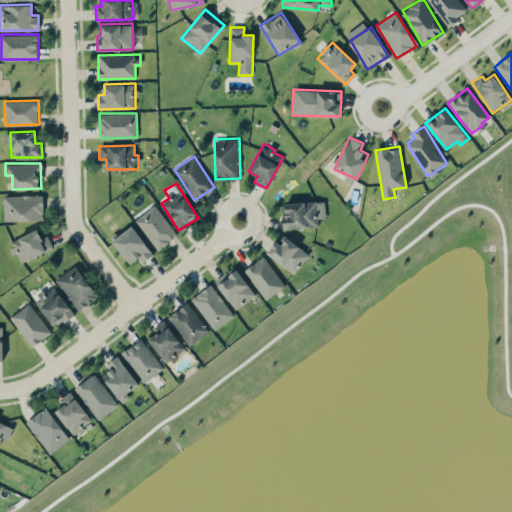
[(42,194),(3,195),(4,220),(43,220),(42,194)]
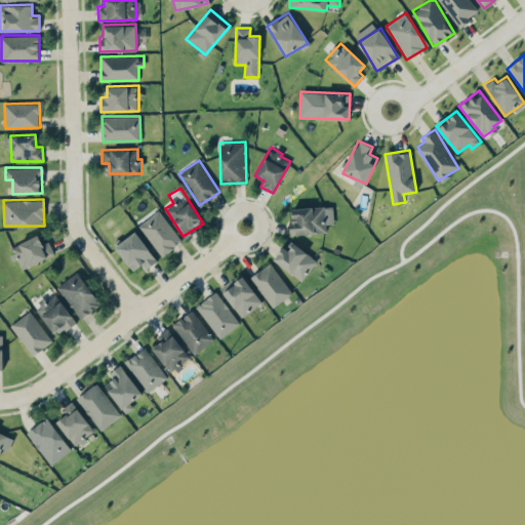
[(290,208),(291,234),(326,232),(326,224),(333,224),(332,205),(290,208)]
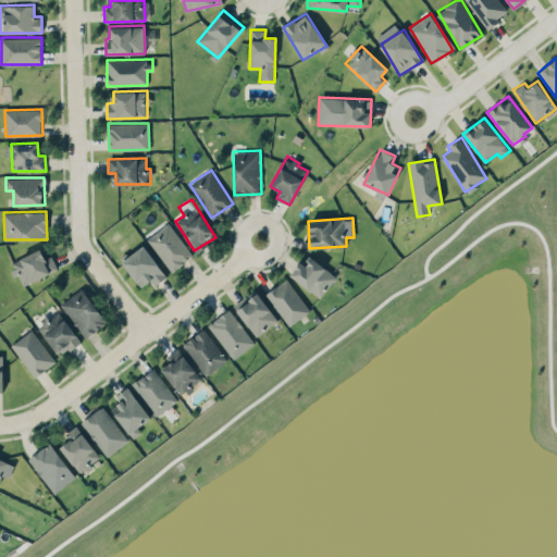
[(148,236),(169,271),(192,258),(171,223),(148,236)]
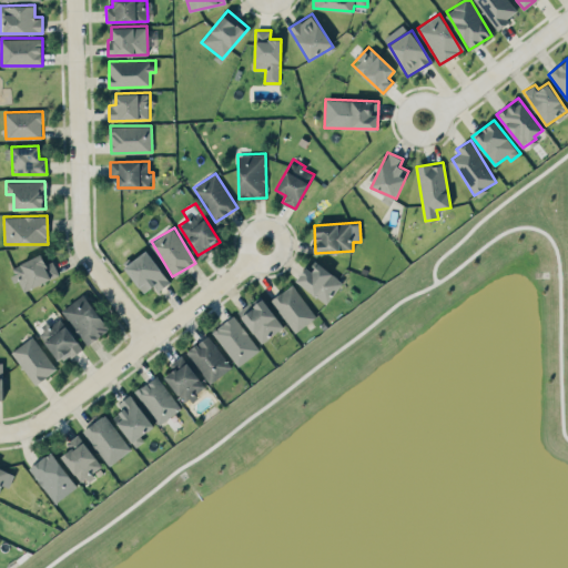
[(124,265),(142,292),(153,285),(156,291),(169,283),(148,250),(124,265)]
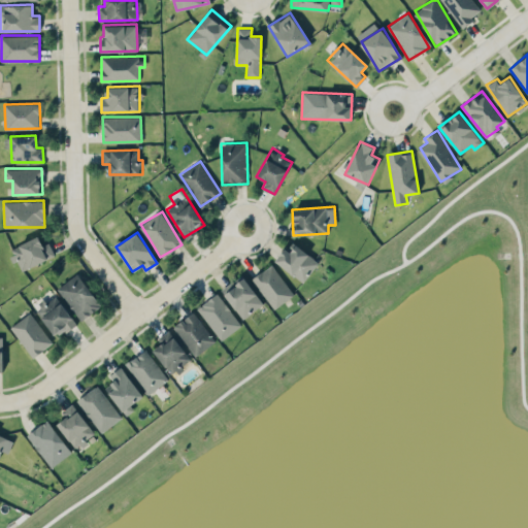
[(17,261),(22,270),(55,254),(48,242),(42,245),(37,235),(9,250),(14,261),(17,261)]
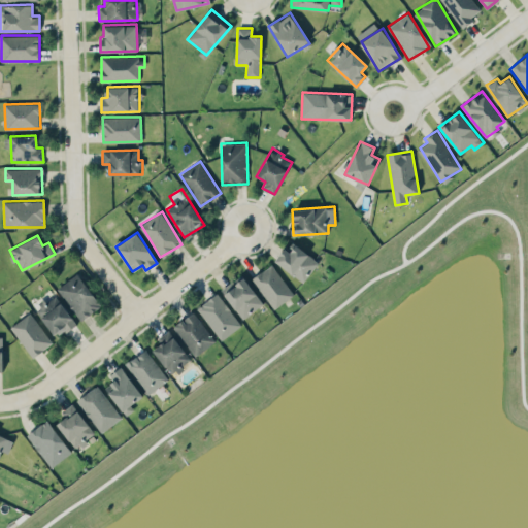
[(274,260),(302,282),(319,262),(297,244),(290,253),(285,248),(274,260)]
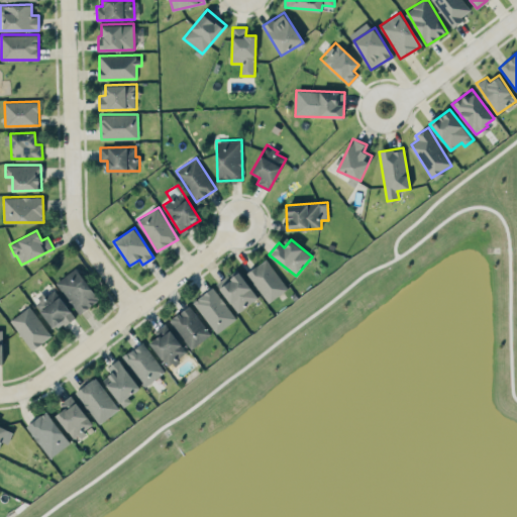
[(247,271),(268,302),(287,289),(267,259),(247,271)]
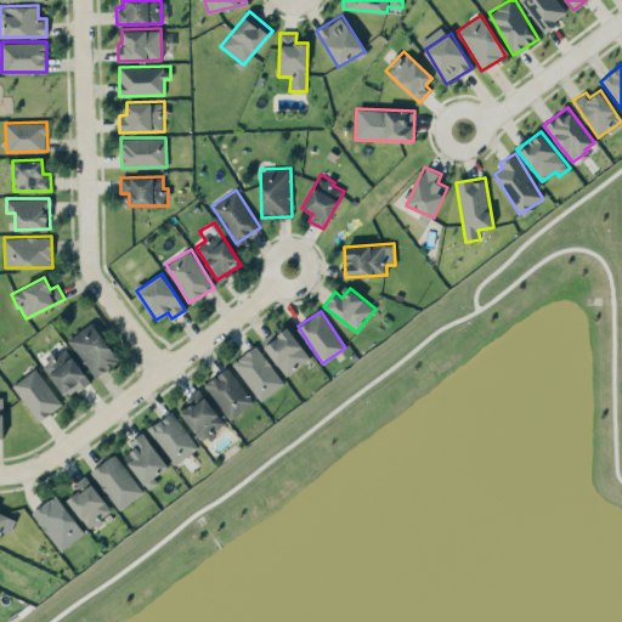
[(120,358),(90,321),(67,339),(96,377),(120,358)]
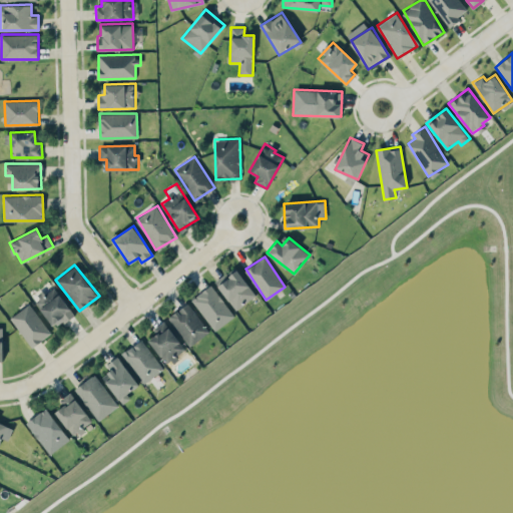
[(217,280),(234,309),(254,297),(237,268),(217,280)]
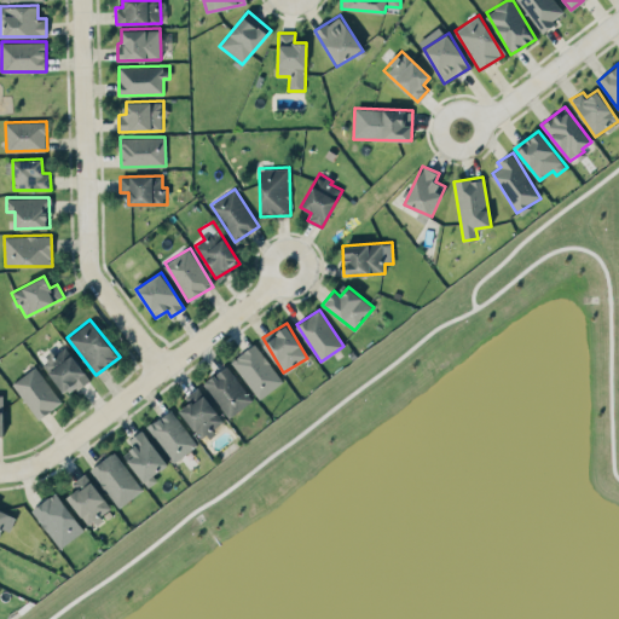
[(283,380),(254,343),(231,362),(260,398),(283,380)]
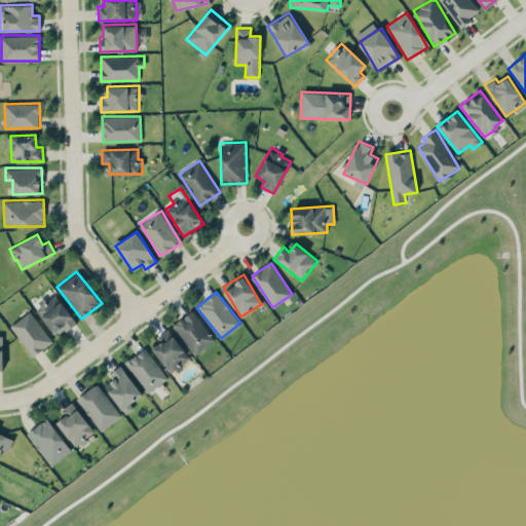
[(75,323),(58,293),(36,305),(53,335),(75,323)]
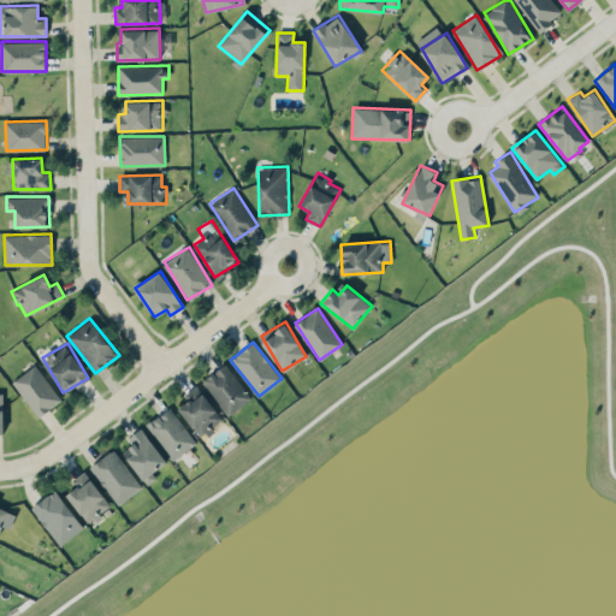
[(229,415),(252,397),(225,363),(202,381),(229,415)]
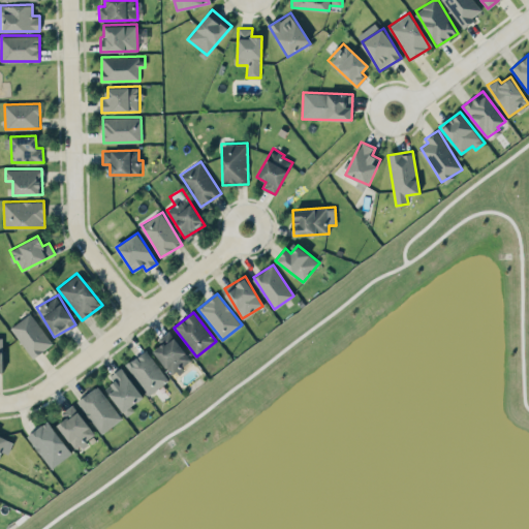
[(51,345),(32,313),(11,325),(30,358),(51,345)]
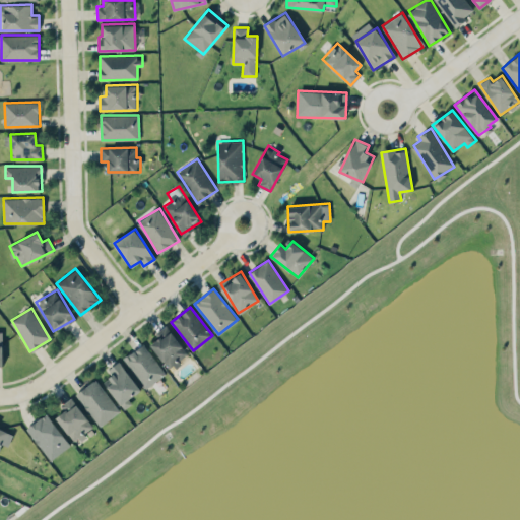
[(150,343),(169,369),(189,354),(167,324),(154,333),(158,338),(150,343)]
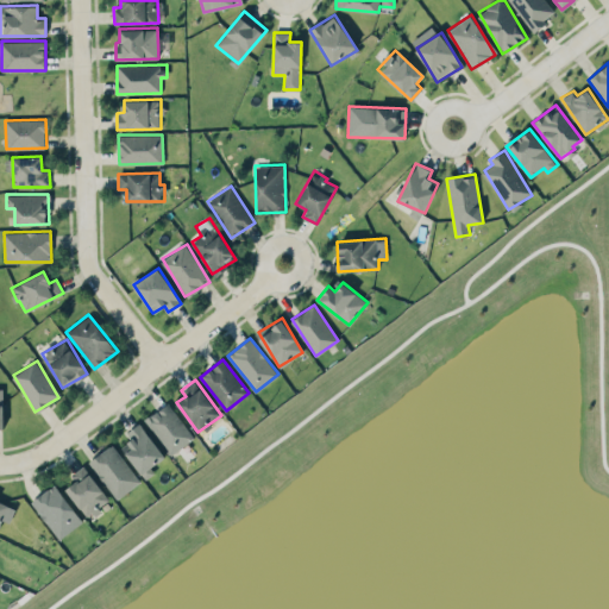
[(146,415),(167,454),(192,440),(171,402),(146,415)]
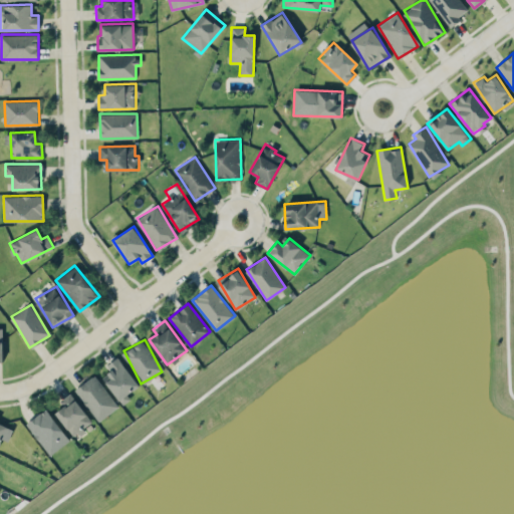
[(102,375),(122,404),(131,399),(126,394),(139,386),(118,356),(106,364),(110,370),(102,375)]
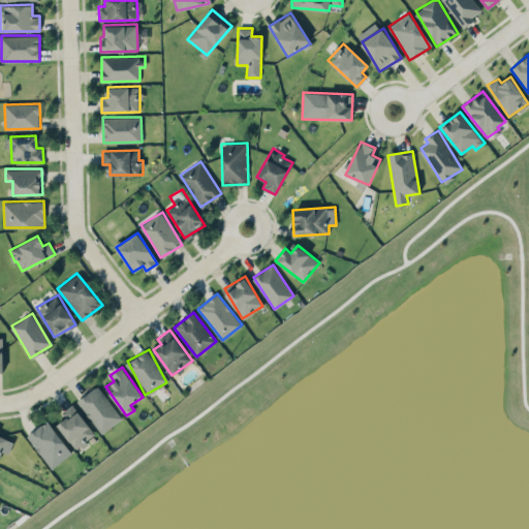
[(120,421),(100,385),(79,398),(99,433),(120,421)]
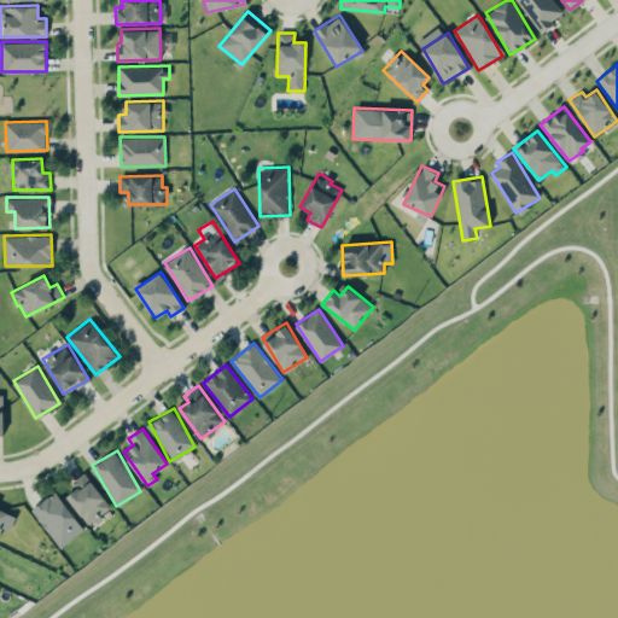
[(66,495),(89,526),(103,517),(100,513),(110,506),(85,472),(71,482),(76,488),(66,495)]
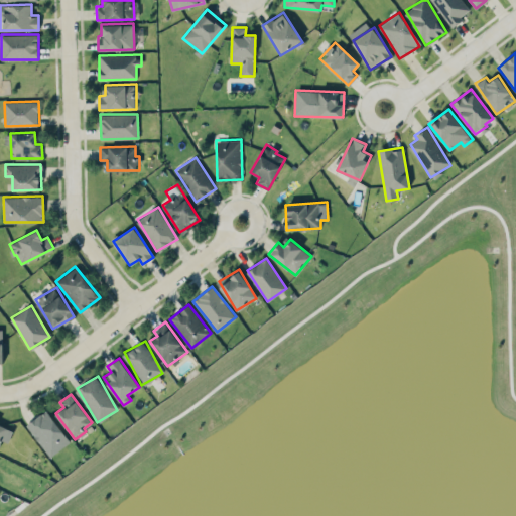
[(71,441),(45,409),(26,425),(50,457),(71,441)]
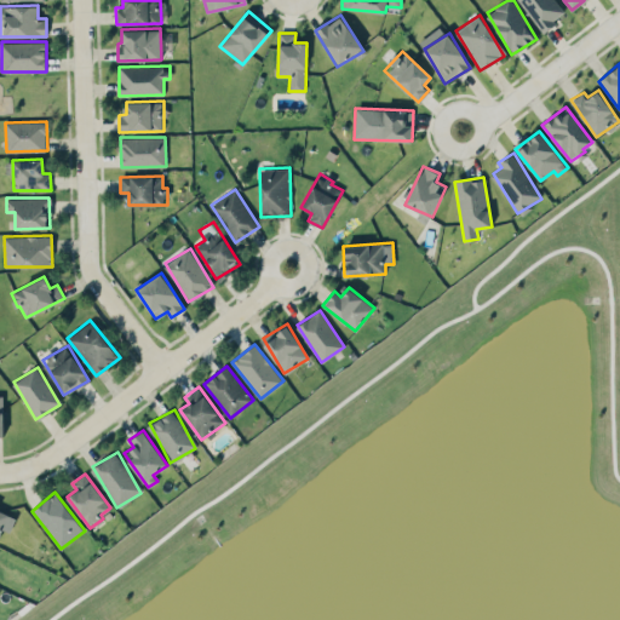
[(0,533),(10,514),(0,509),(0,533)]
